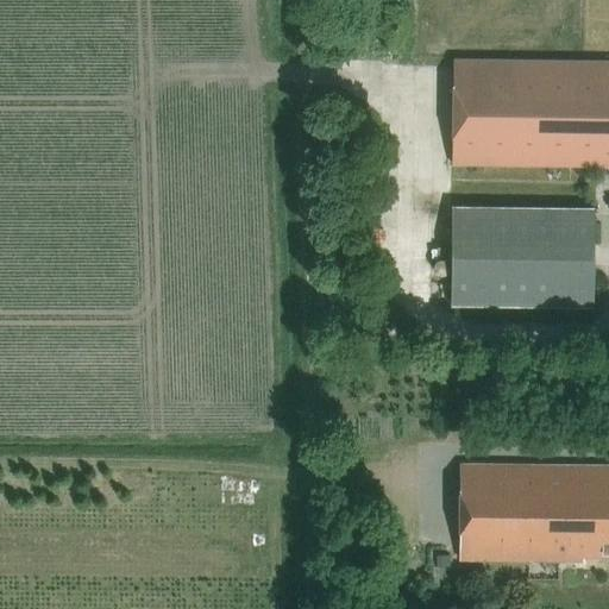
[(608,61),(453,61),(452,164),(608,165),(608,61)]
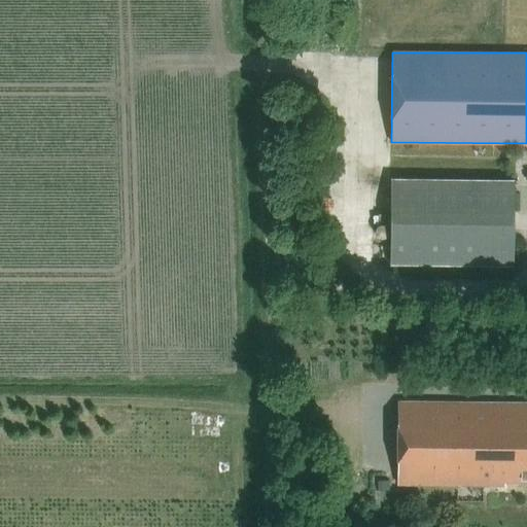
[(514,265),(515,182),(391,180),(390,262),(514,265)]
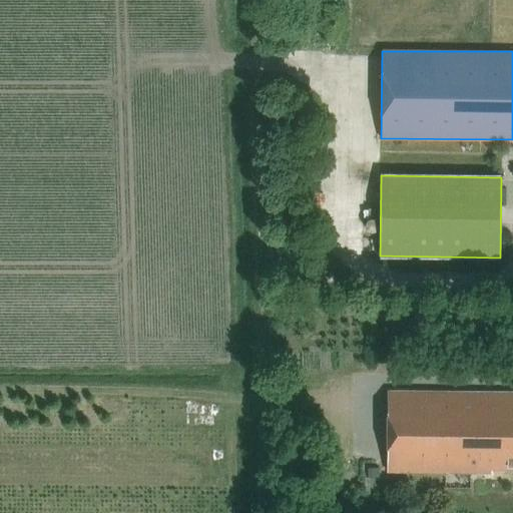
[(512,469),(512,393),(388,392),(387,472),(492,473),(492,469),(512,469)]
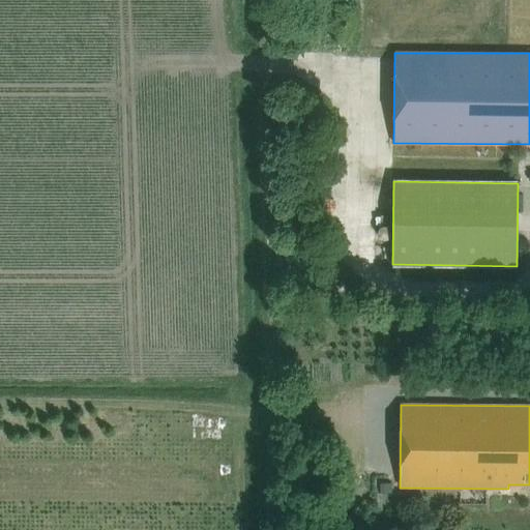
[(380,483),(380,494),(388,494),(389,483),(380,483)]
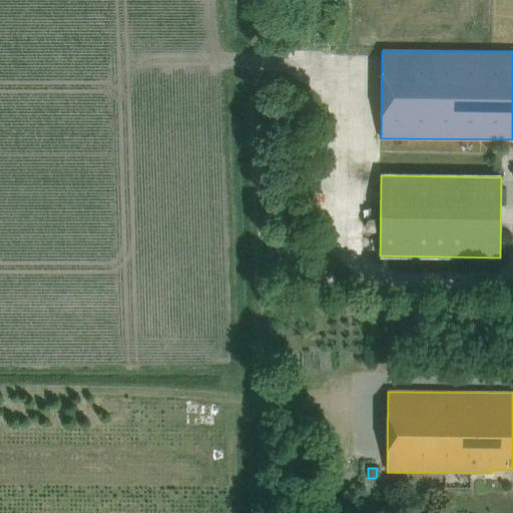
[(362,478),(362,493),(370,493),(370,478),(362,478)]
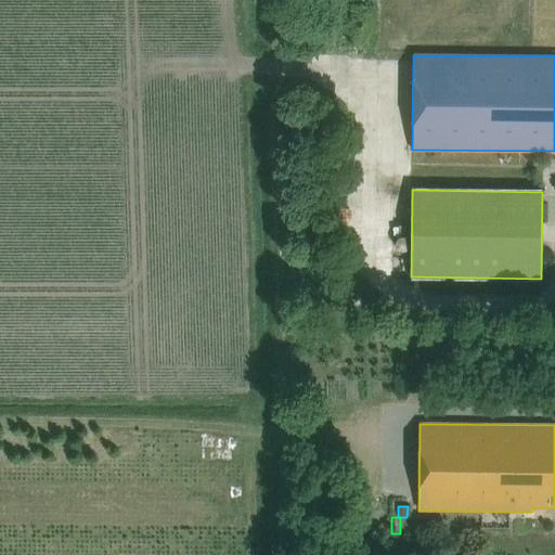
All buildings are outlined.
